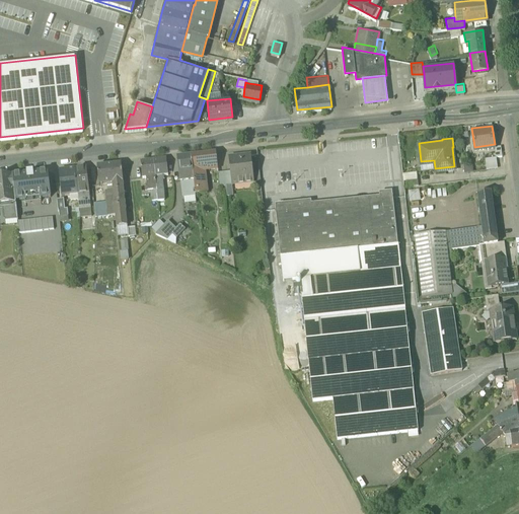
[(216,149),(191,152),(194,176),(194,177),(206,176),(205,166),(218,165),(216,149)]
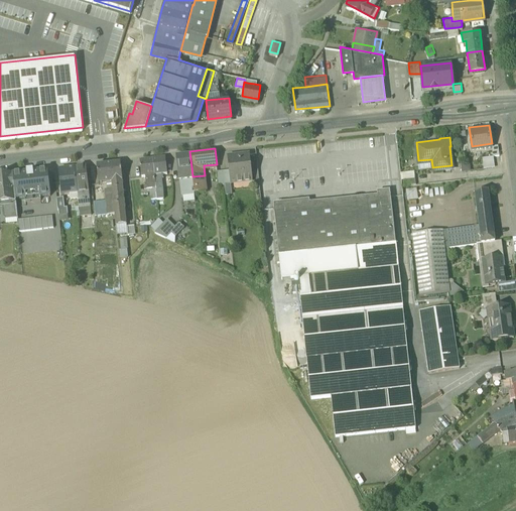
[(229,167),(230,180),(231,180),(230,176),(251,174),(252,178),(249,150),(227,152),(229,167)]
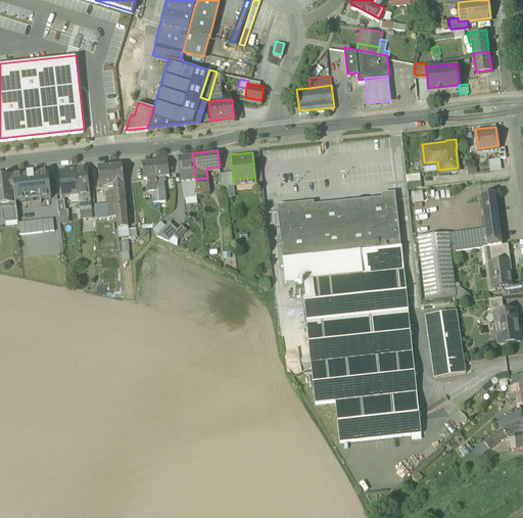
[(182,180),(186,179),(195,178),(192,153),(179,155),(181,180),(182,180)]
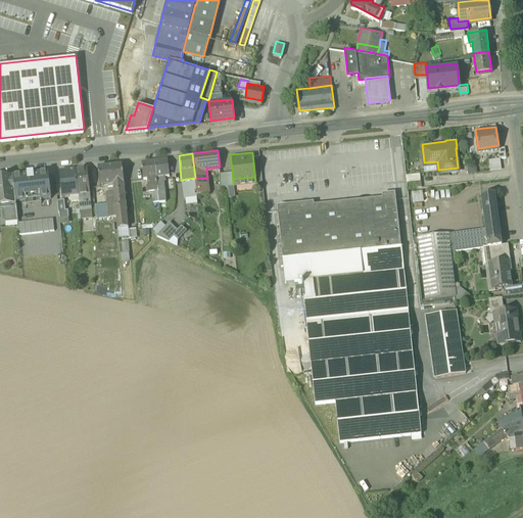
[(488,157),(489,169),(501,167),(500,155),(488,157)]
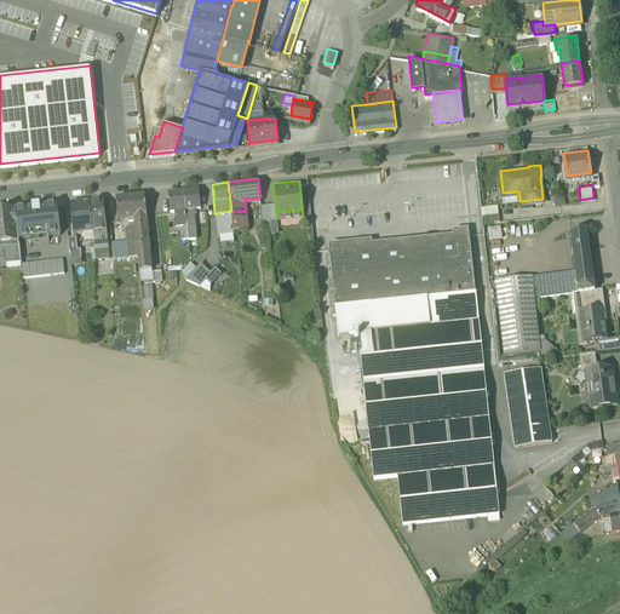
[(199,185),(183,187),(187,217),(194,216),(193,206),(200,205),(199,185)]
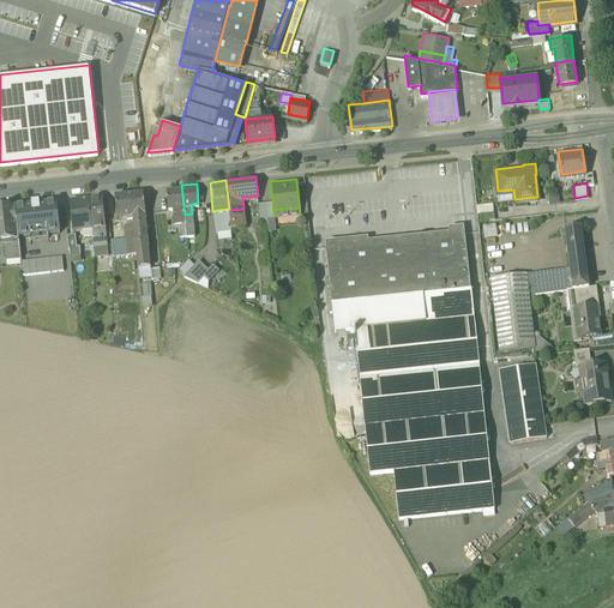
[(185,218),(185,215),(181,185),(166,187),(168,206),(173,205),(174,220),(185,218)]
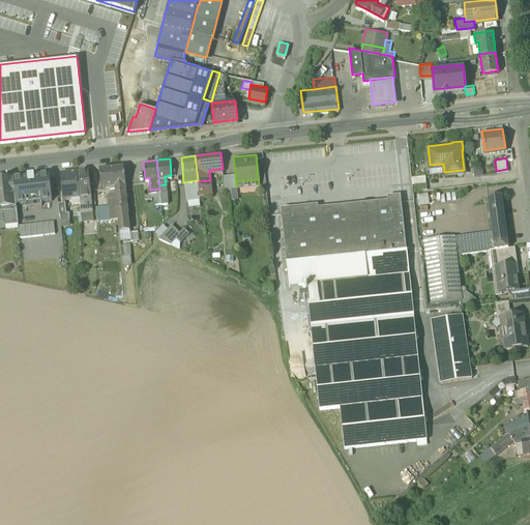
[(482,163),(473,164),(474,173),(483,172),(482,163)]
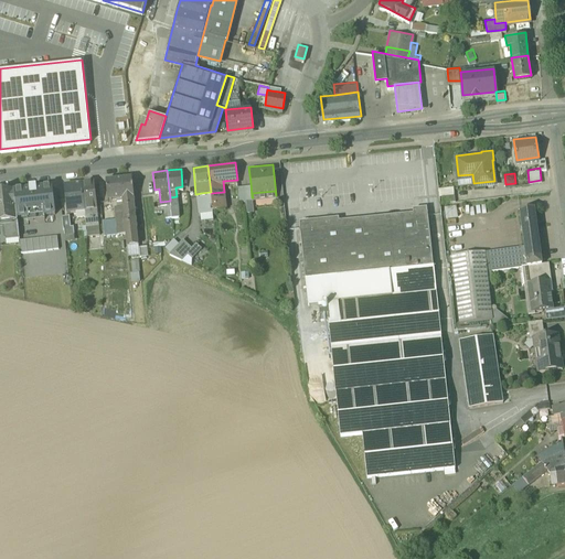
[(108,196),(123,195),(134,194),(131,174),(106,176),(108,196)]
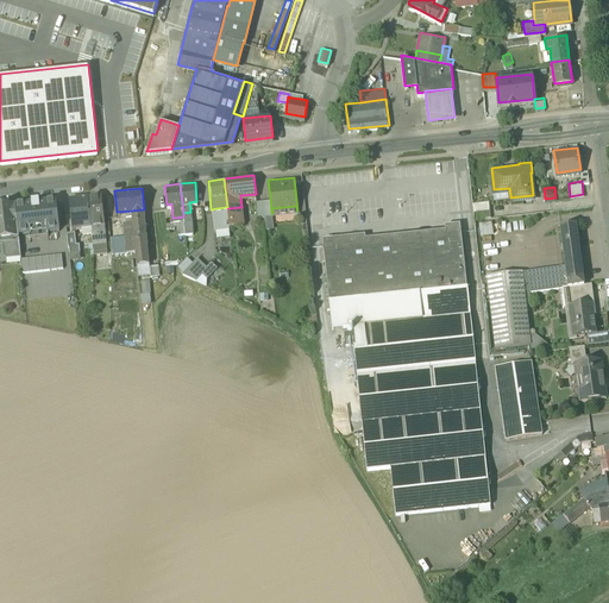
[(509,188),(494,189),(494,198),(510,196),(509,188)]
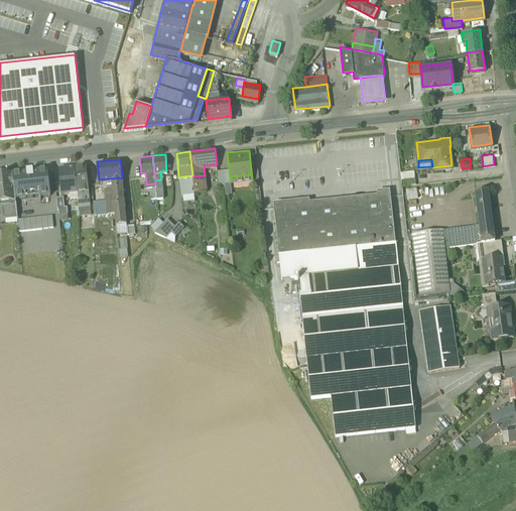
[(86,163),(75,164),(77,189),(79,204),(90,203),(86,163)]
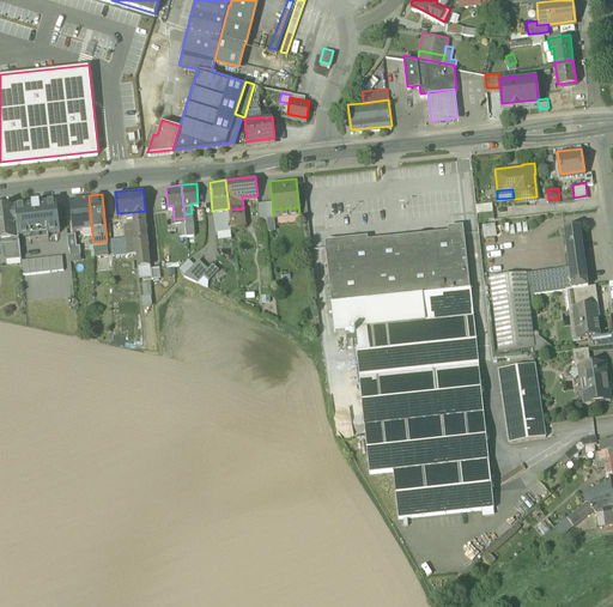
[(73,228),(91,225),(89,195),(70,198),(73,228)]
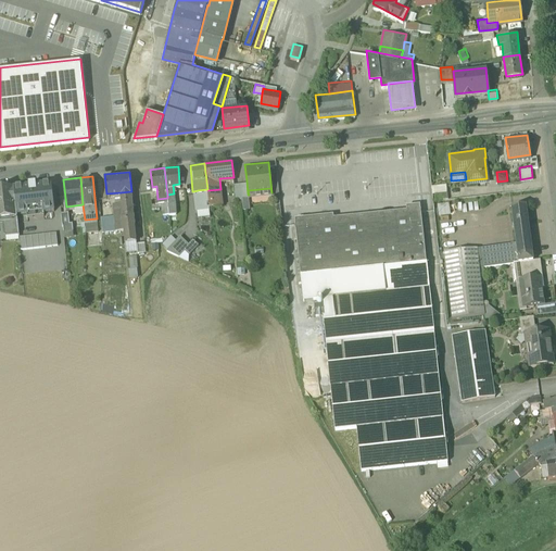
[(16,211),(27,210),(28,210),(27,207),(42,204),(42,209),(43,209),(54,208),(51,180),(35,182),(29,183),(13,184),(16,211)]
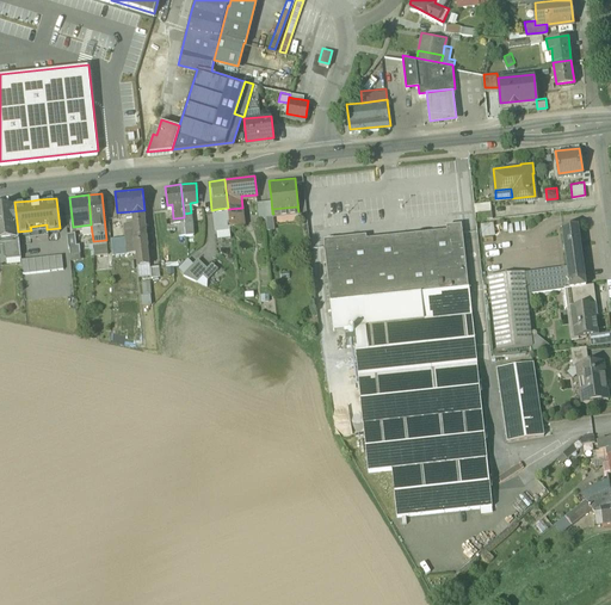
[(491,198),(474,201),(475,209),(477,209),(492,208),(491,198)]
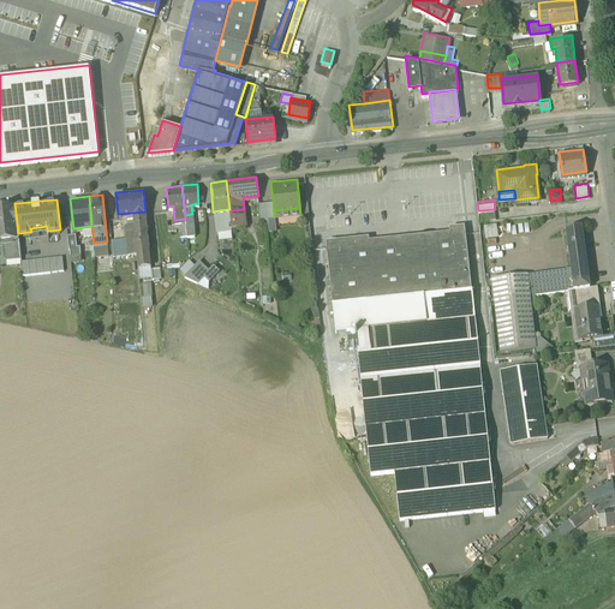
[(258,216),(267,216),(266,201),(257,201),(258,216)]
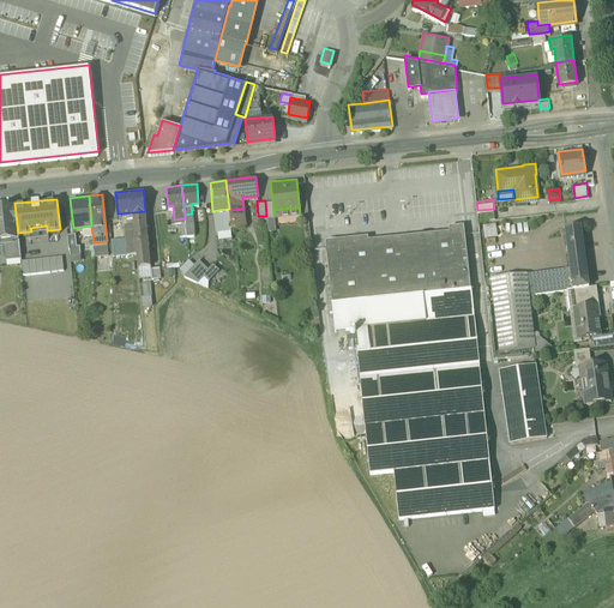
[(19,251),(18,233),(14,203),(0,205),(0,238),(5,238),(7,252),(19,251)]
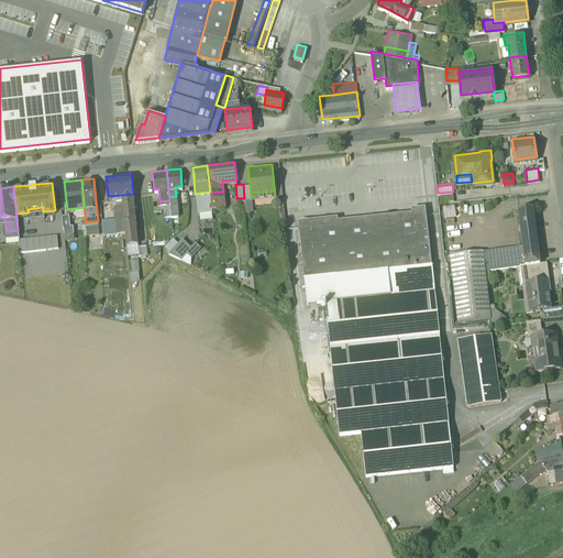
[(210,193),(210,192),(200,193),(200,196),(196,196),(198,208),(210,207),(212,206),(210,193)]
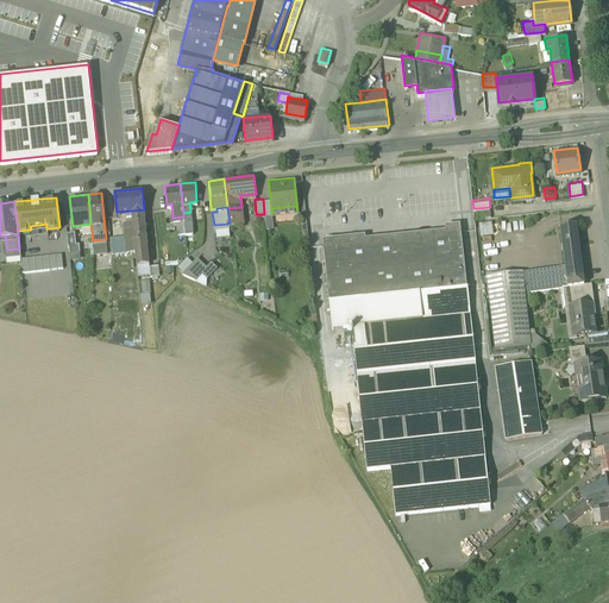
[(230,223),(230,224),(243,221),(242,207),(227,208),(230,223)]
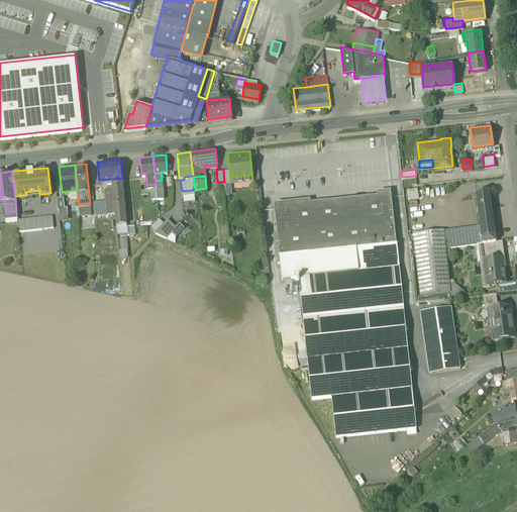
[(112,186),(115,210),(125,209),(122,178),(112,179),(112,186)]
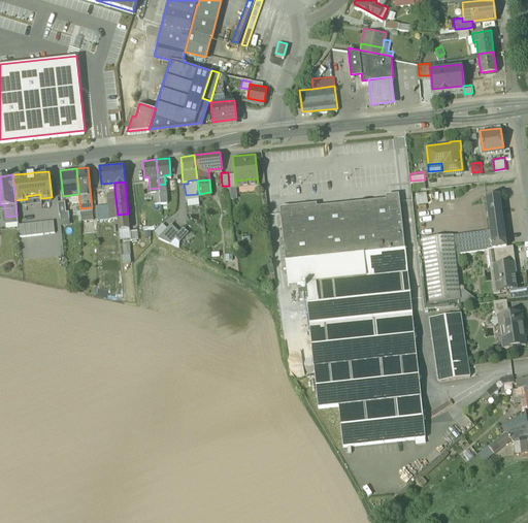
[(159,188),(159,190),(160,200),(160,203),(167,202),(165,184),(159,185),(159,188)]
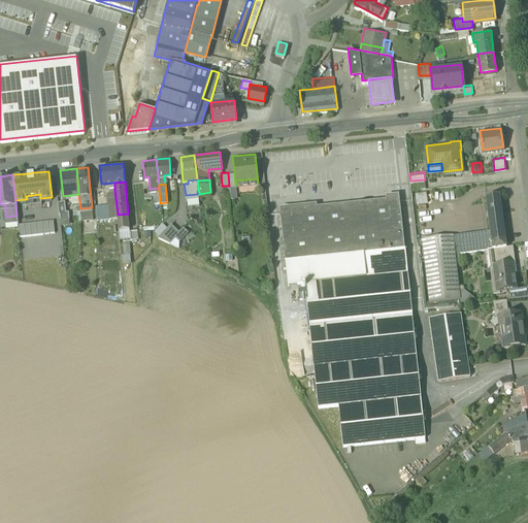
[(428,200),(426,189),(415,191),(417,201),(428,200)]
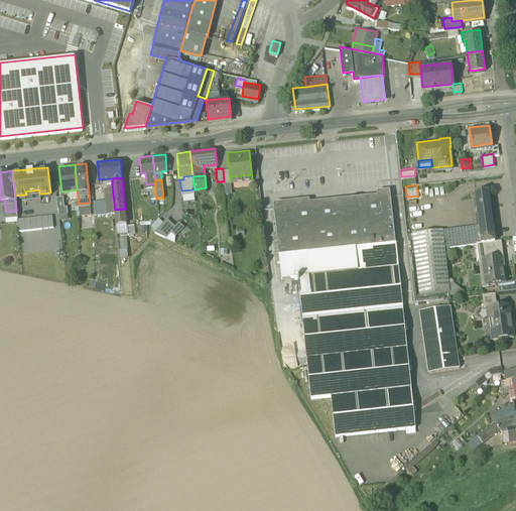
[(106,198),(107,211),(115,210),(112,185),(105,186),(106,198)]
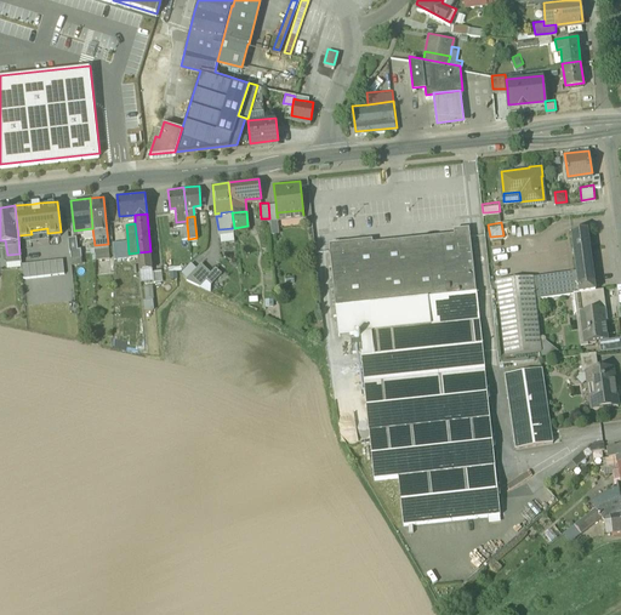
[(570,228),(576,268),(579,289),(579,290),(588,288),(594,288),(594,286),(596,286),(587,226),(570,228)]
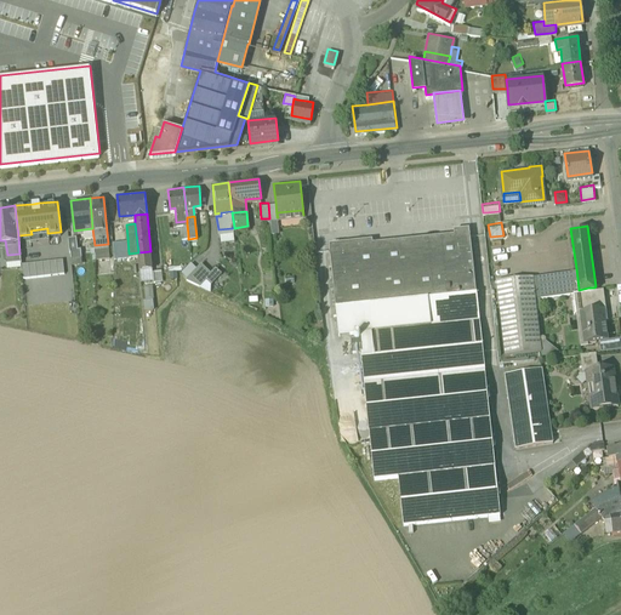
[(49,235),(49,233),(47,233),(47,228),(30,231),(32,234),(30,234),(30,238),(49,235)]
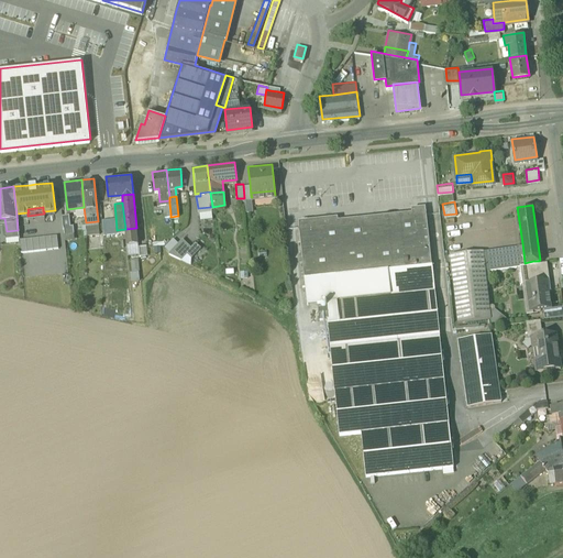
[(211,215),(210,207),(198,208),(198,216),(211,215)]
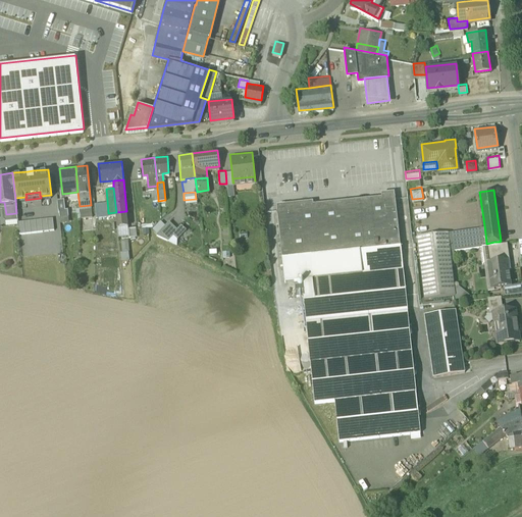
[(276,206),(282,256),(310,253),(400,244),(395,193),(276,206)]
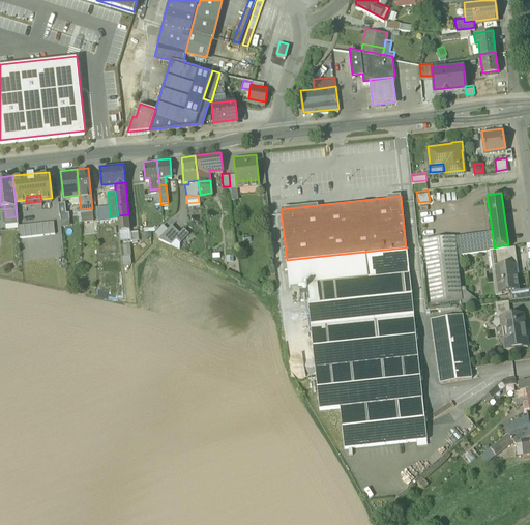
[(110,216),(109,203),(96,205),(97,217),(110,216)]
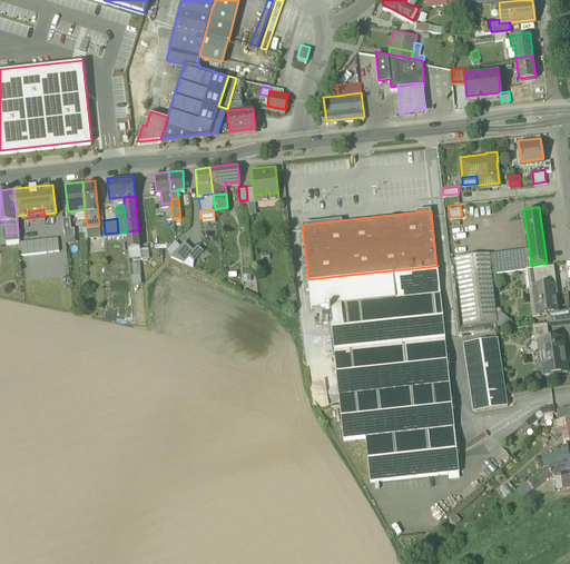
[(99,224),(87,225),(88,235),(100,234),(99,224)]
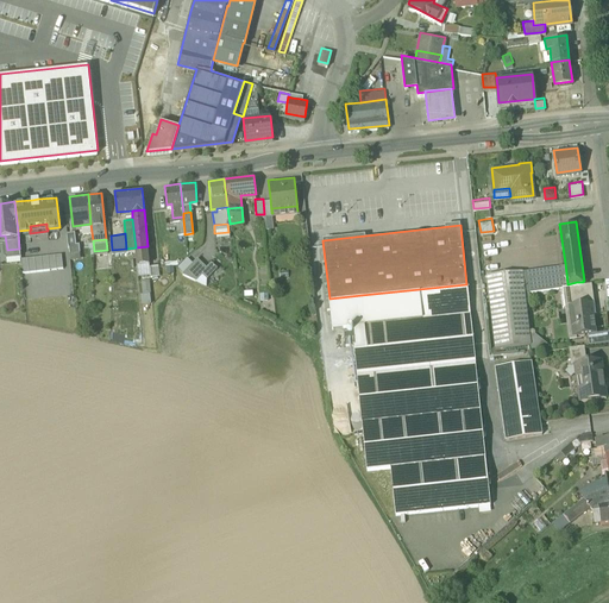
[(137,261),(149,259),(148,246),(136,247),(137,261)]
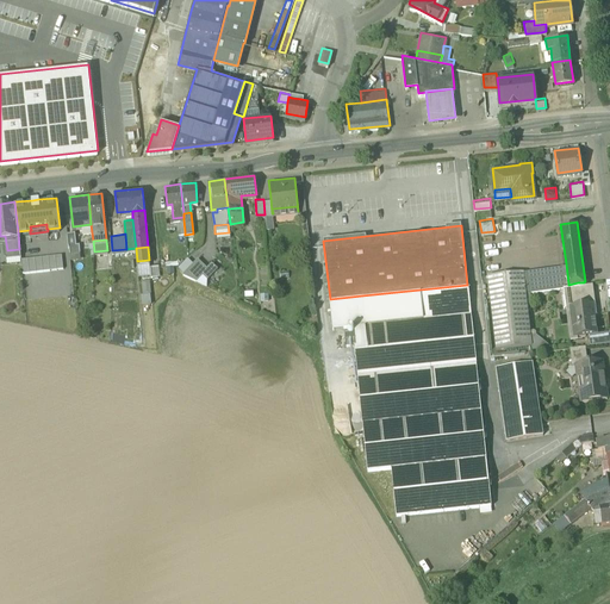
[(184,269),(193,260),(187,254),(178,265),(184,269)]
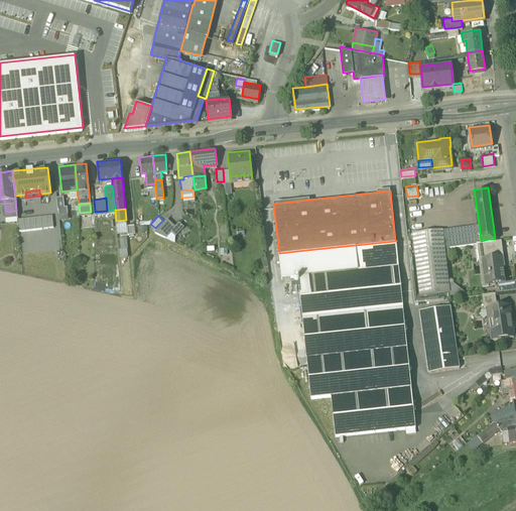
[(165,234),(171,229),(175,224),(174,224),(167,216),(163,220),(155,228),(154,229),(165,234)]
